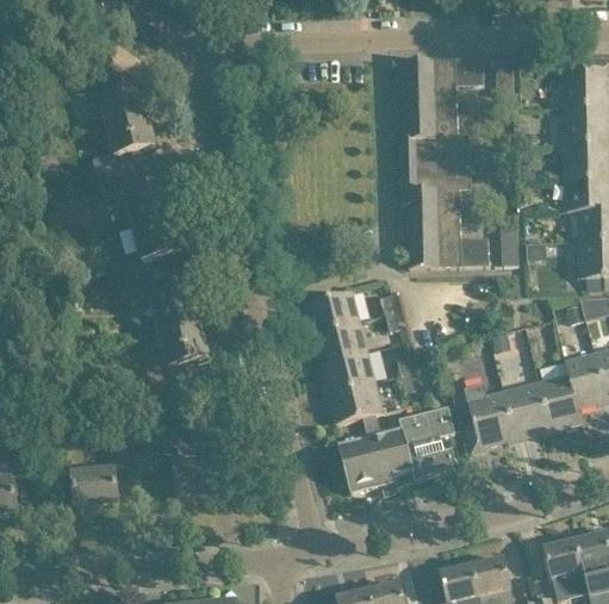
[(496,93),(513,93),(513,86),(513,56),(496,57),(496,93)]
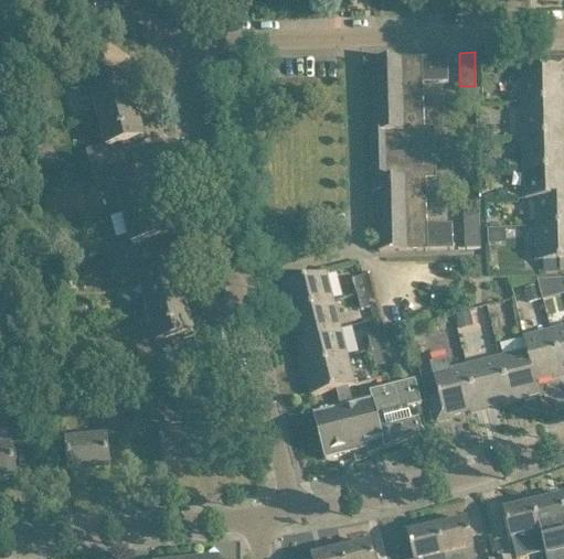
[(423,125),(422,78),(448,77),(447,53),(373,55),(375,126),(371,127),(372,151),(435,149),(434,125),(423,125)]
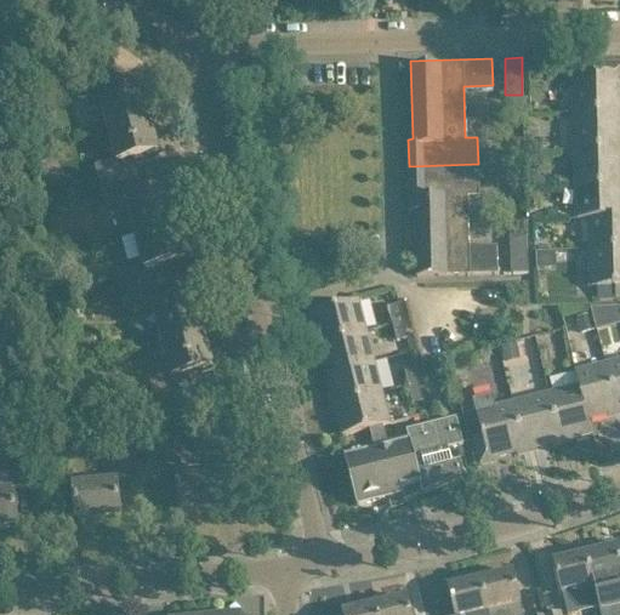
[(596,69),(573,70),(573,95),(573,108),(604,107),(604,98),(619,97),(619,79),(616,79),(616,70),(619,70),(619,60),(596,61),(596,69)]
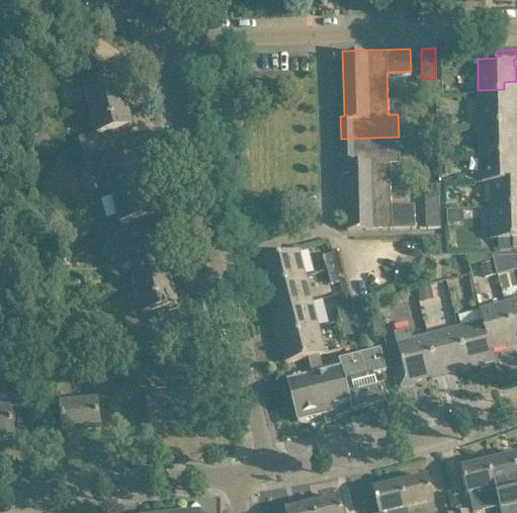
[(93,59),(62,66),(65,79),(85,74),(92,102),(122,94),(115,66),(117,66),(116,65),(96,70),(93,59)]
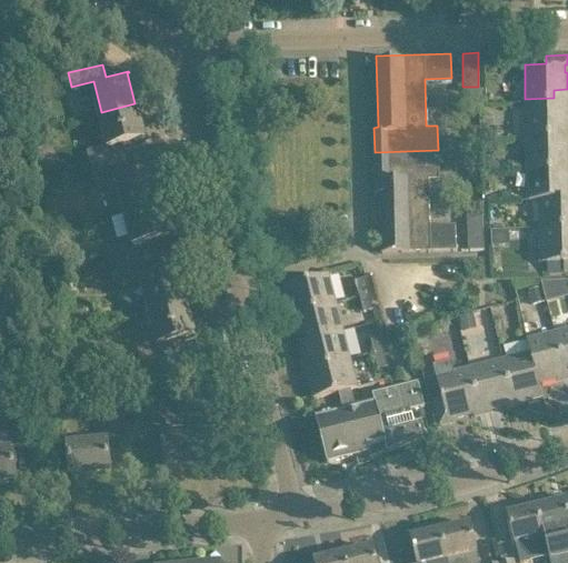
[(554,98),(525,99),(526,133),(555,132),(554,124),(567,123),(567,106),(566,107),(566,99),(567,98),(567,89),(554,90),(554,98)]
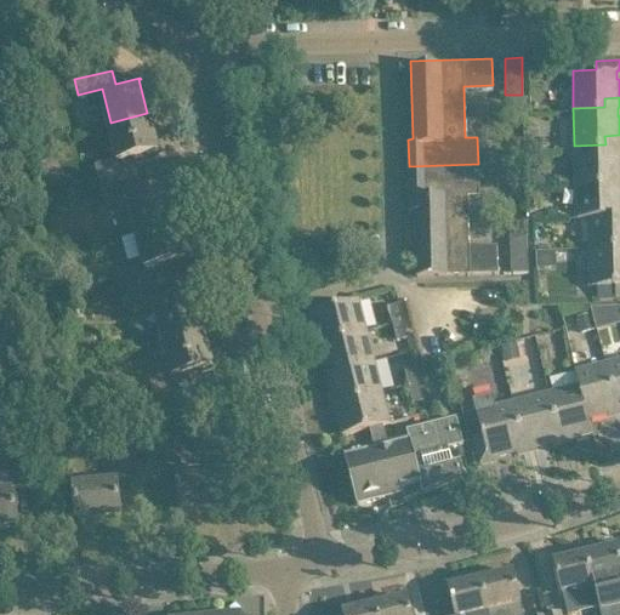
[(119,155),(96,161),(98,172),(123,166),(136,163),(134,153),(144,151),(158,147),(158,146),(155,147),(147,113),(111,123),(119,155)]
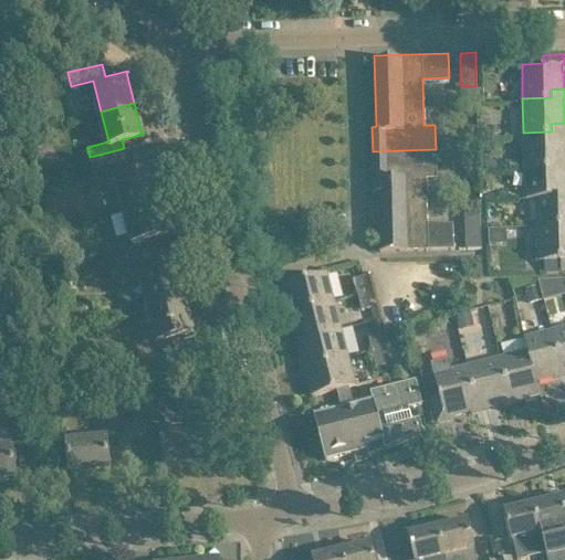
[(552,131),(523,133),(524,166),(553,166),(552,157),(564,156),(564,139),(564,133),(564,131),(564,123),(551,124),(552,131)]
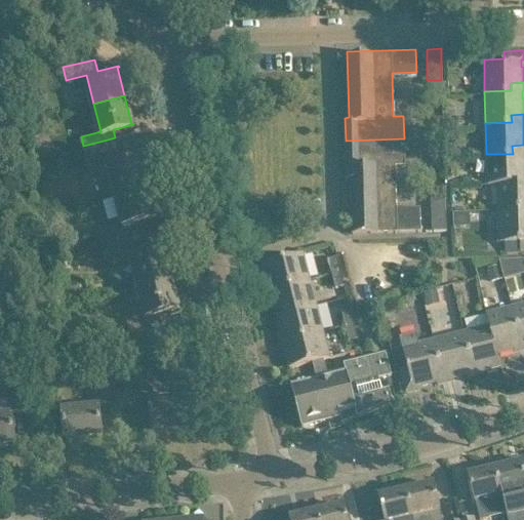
[(396,205),(395,162),(404,162),(404,138),(346,141),(346,164),(350,163),(352,230),(397,229),(420,227),(419,204),(396,205)]
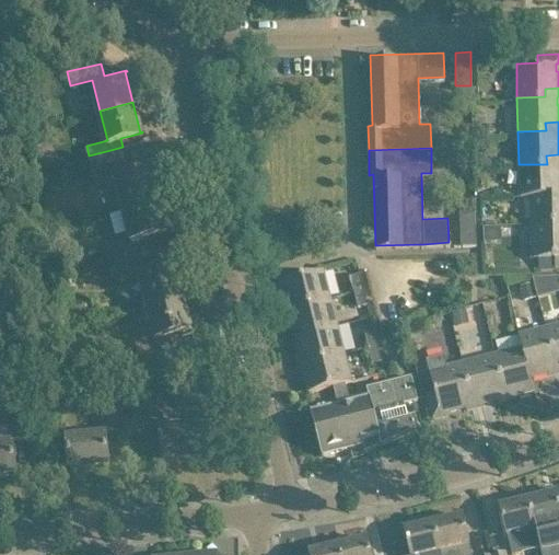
[(547,164),(519,164),(520,194),(531,194),(531,193),(558,192),(558,169),(558,164),(558,154),(546,155),(547,164)]
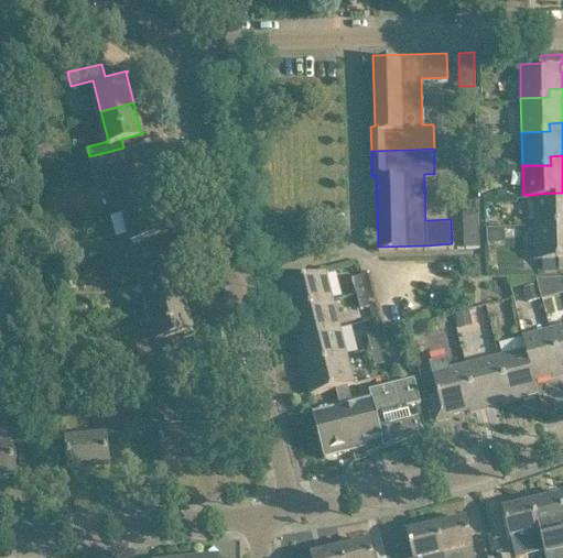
[(130,174),(127,162),(118,164),(94,170),(97,183),(116,177),(123,208),(158,200),(150,170),(152,168),(152,167),(130,174)]
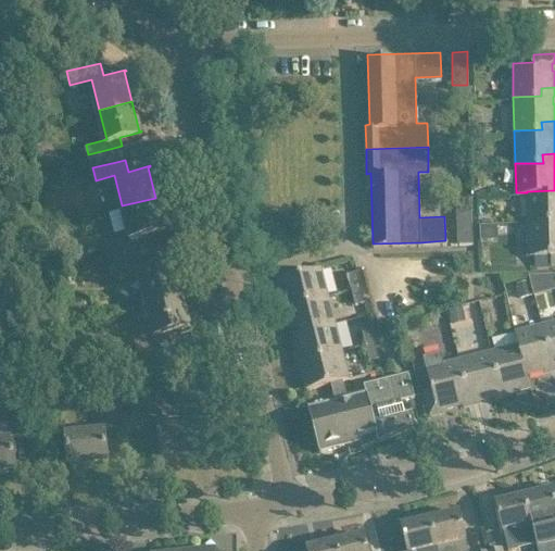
[(554,190),(527,191),(527,192),(528,220),(554,218),(554,190)]
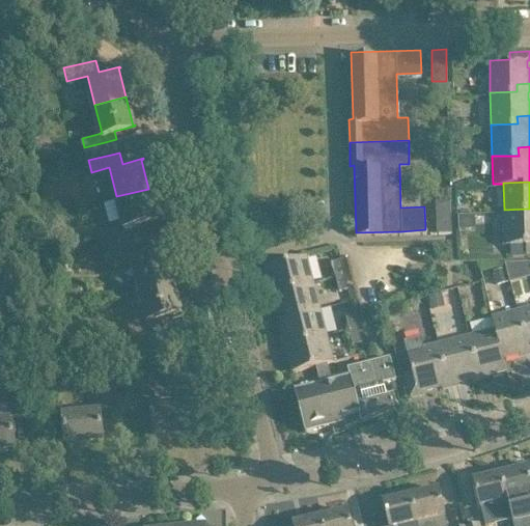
[(123,225),(104,230),(108,243),(140,234),(137,223),(139,222),(158,218),(158,217),(156,217),(148,189),(116,196),(121,217),(123,225)]
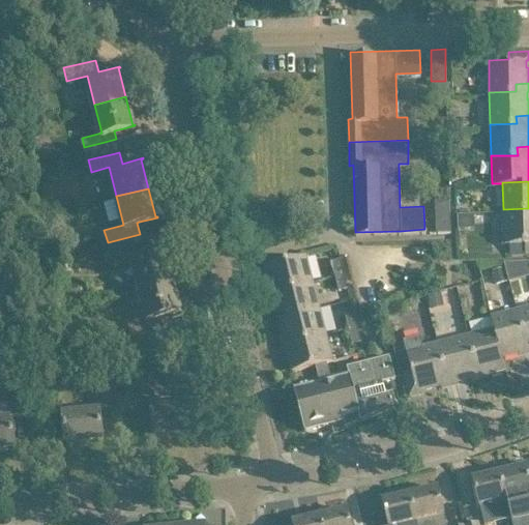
[(448,197),(435,198),(436,230),(450,230),(448,197)]
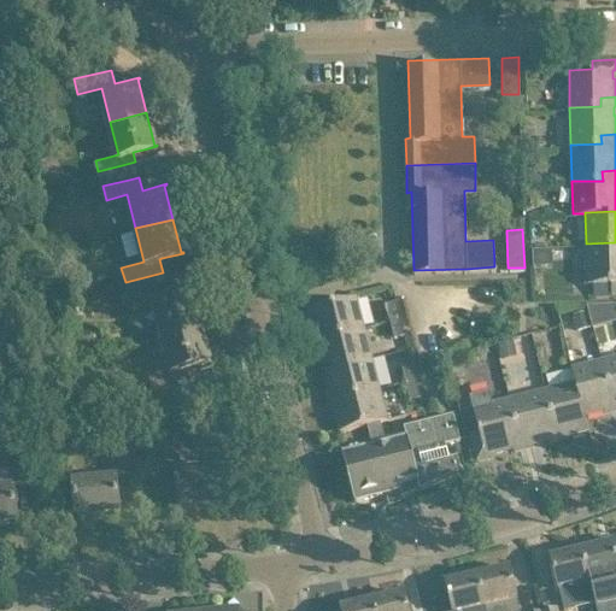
[(615,242),(586,244),(586,257),(587,281),(594,281),(610,281),(611,289),(615,288),(615,242)]
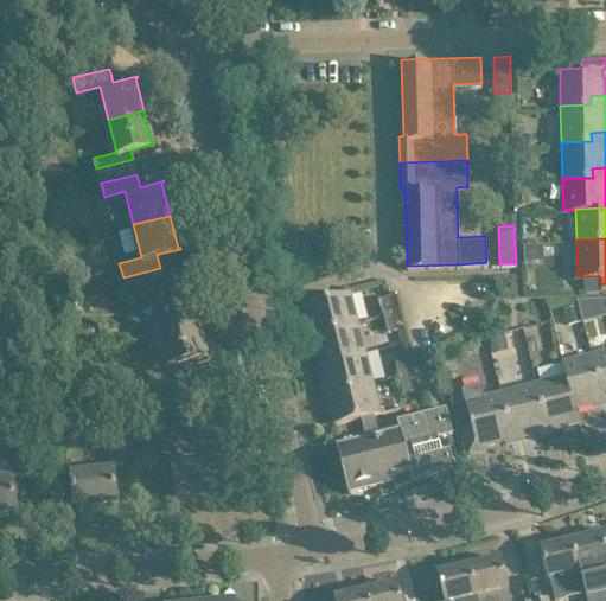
[(45,260),(38,275),(53,282),(59,272),(57,264),(45,260)]
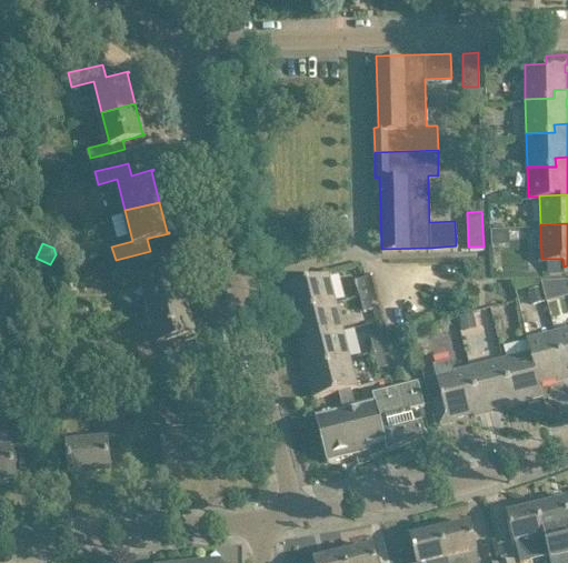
[(152,260),(118,269),(121,283),(142,278),(150,309),(185,300),(177,269),(179,269),(178,268),(156,272),(152,260)]
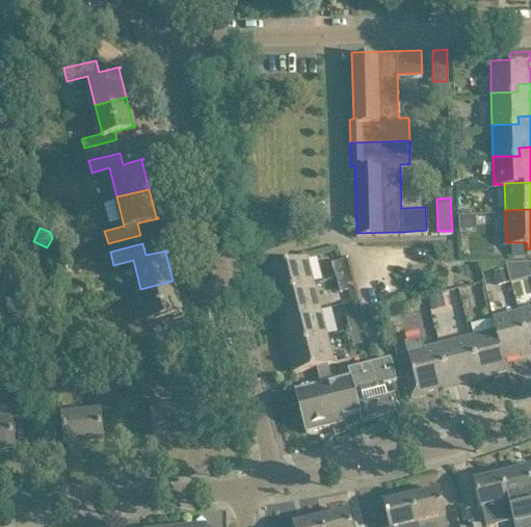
[(275,290),(313,281),(306,254),(266,264),(270,283),(273,282),(275,290)]
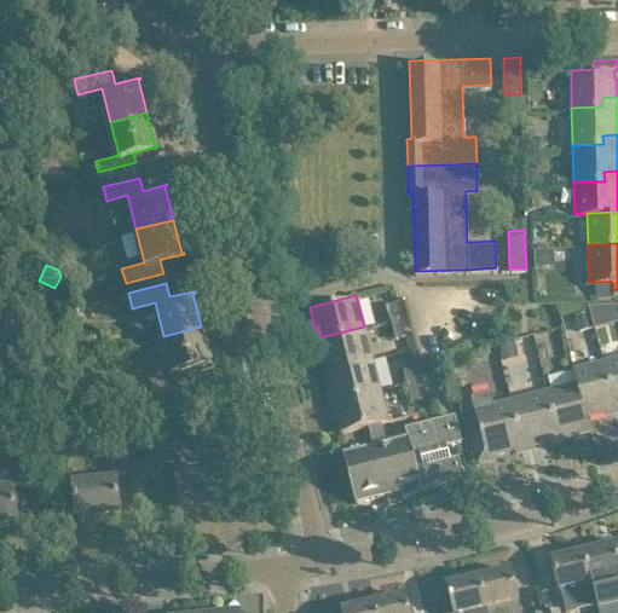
[(391,319),(402,317),(397,299),(386,302),(391,319)]
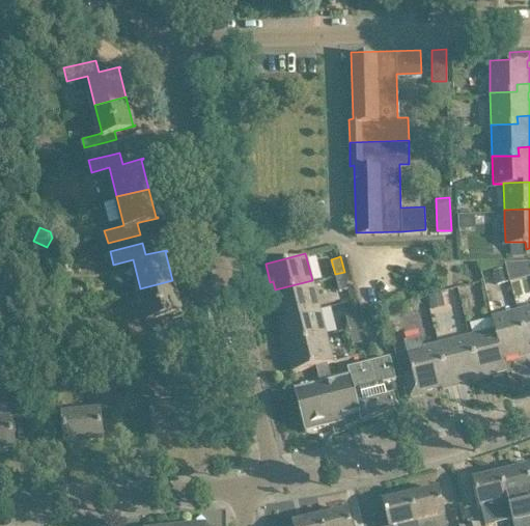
[(504,266),(493,268),(496,281),(507,278),(504,266)]
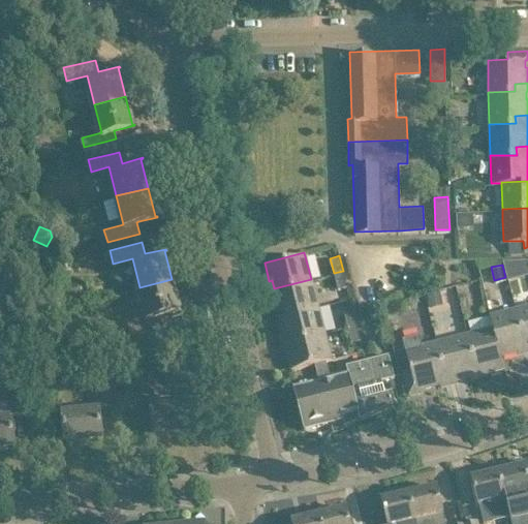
[(337,286),(346,284),(343,271),(334,273),(337,286)]
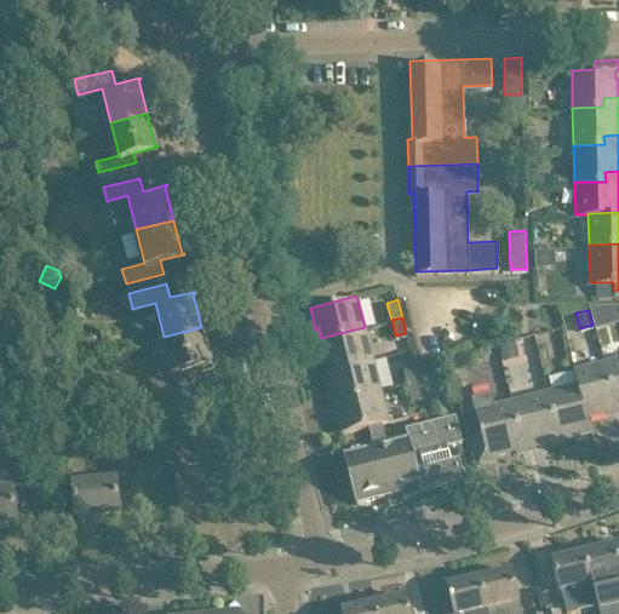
[(210,361),(201,327),(164,337),(172,369),(150,376),(154,391),(182,384),(191,382),(188,367),(212,361),(212,360),(210,361)]
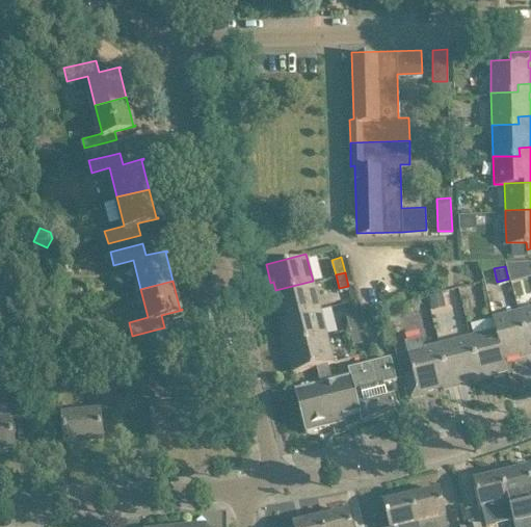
[(280,316),(319,307),(313,281),(275,290),(277,297),(274,298),(280,316)]
